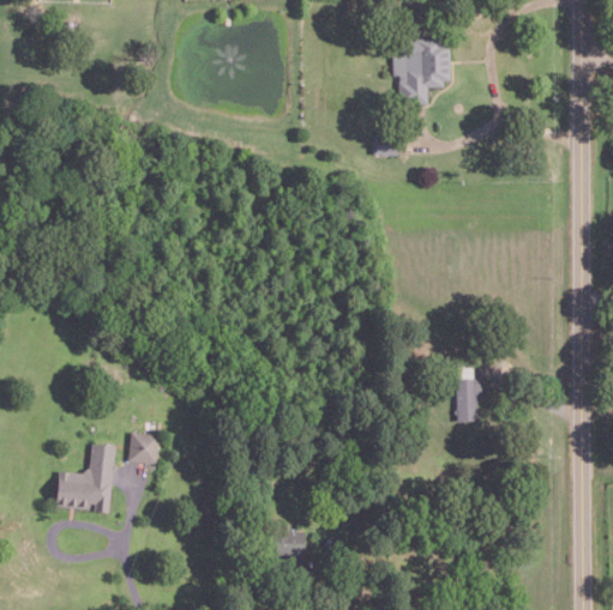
[(427,104),(427,86),(450,86),(450,41),(394,41),(394,77),(400,77),(400,104),(427,104)]
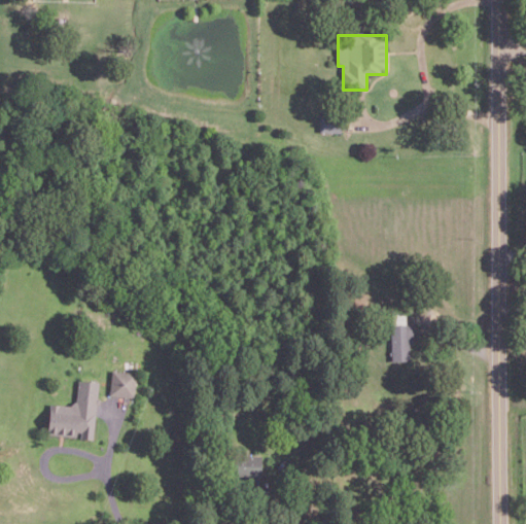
[(392,362),(411,362),(410,347),(414,347),(414,325),(391,326),(392,362)]
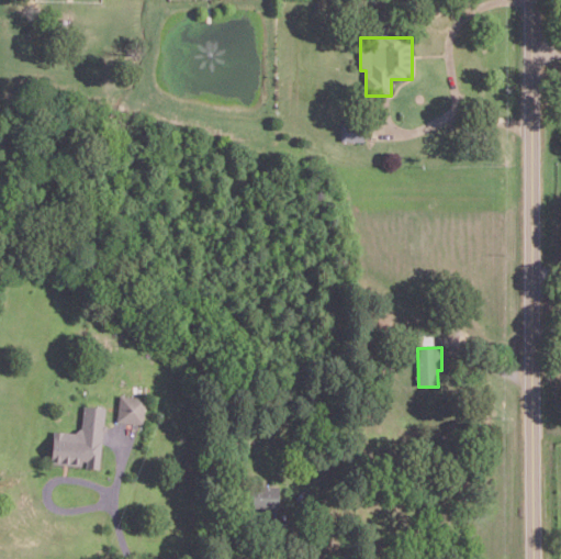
[(144,425),(145,399),(119,398),(118,424),(144,425)]
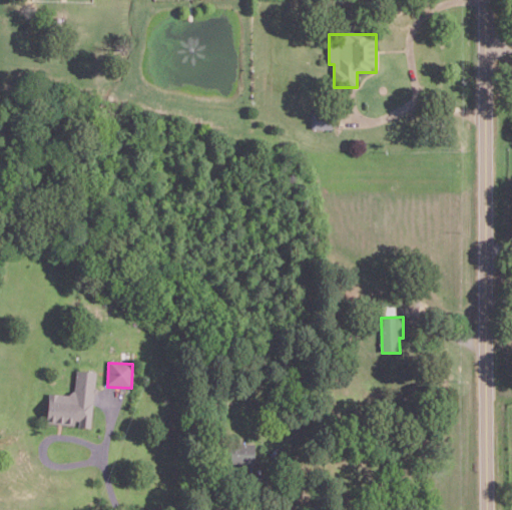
[(92,429),(96,373),(76,372),(75,396),(49,394),(47,425),(77,427),(77,428),(92,429)]
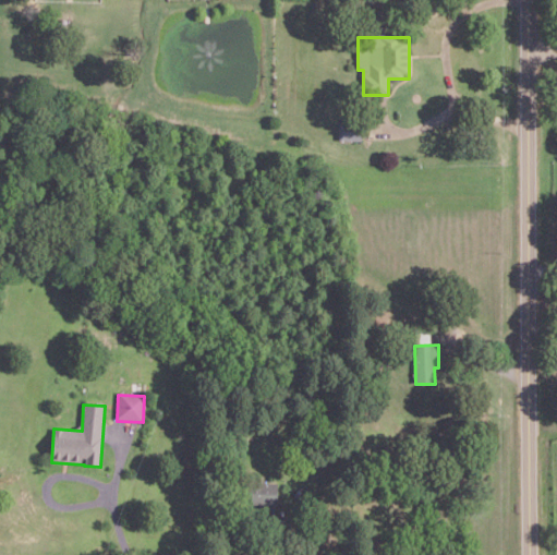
[(249,484),(249,507),(277,507),(277,485),(249,484)]
